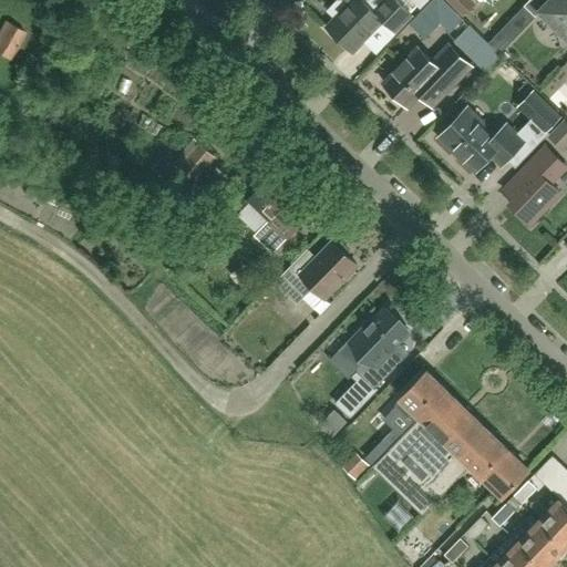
[(411,14),(395,0),(385,0),(378,9),(371,9),(361,0),(353,0),(350,4),(346,0),(341,0),(332,9),(332,13),(337,18),(327,28),(352,52),(378,27),(389,38),(411,14)]
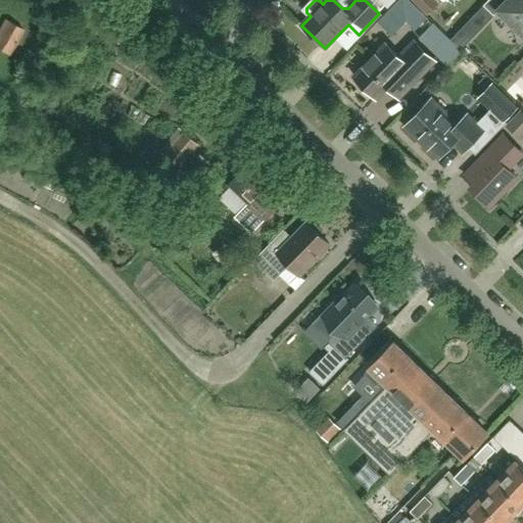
[(408,0),(399,0),(378,22),(392,36),(407,21),(416,30),(427,18),(408,0)]
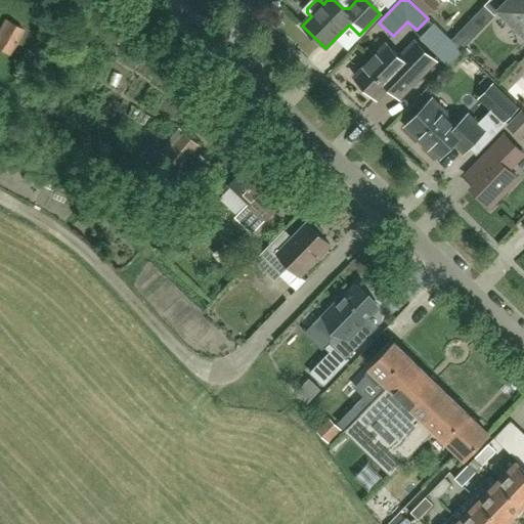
[(439,4),(435,0),(410,0),(428,15),(439,4)]
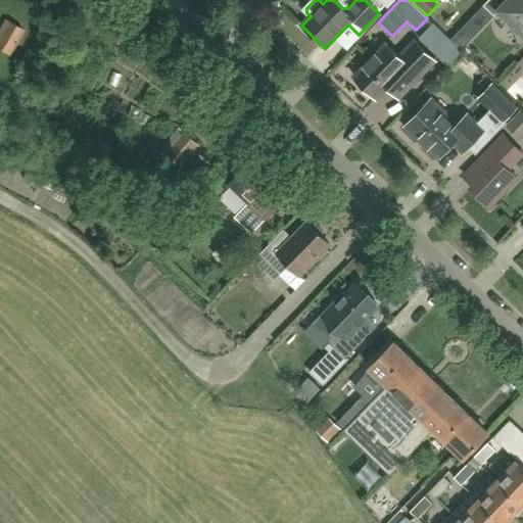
[(522,0),(488,0),(483,6),(493,16),(498,11),(522,35),(522,0)]
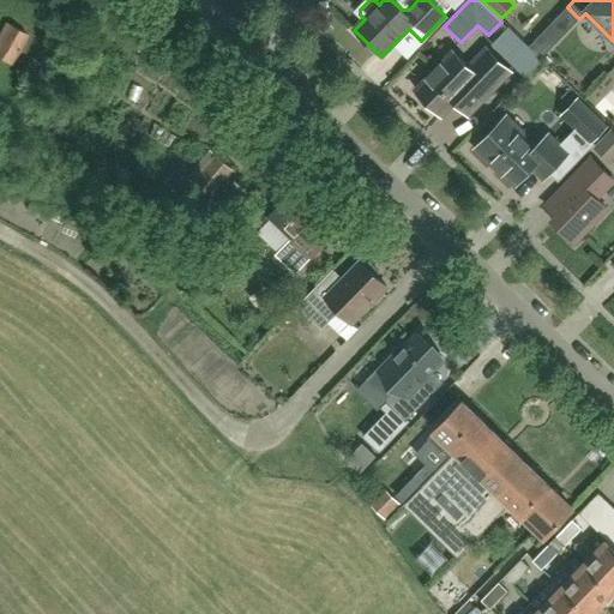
[(0,56),(10,64),(26,36),(5,23),(0,31),(0,56)]
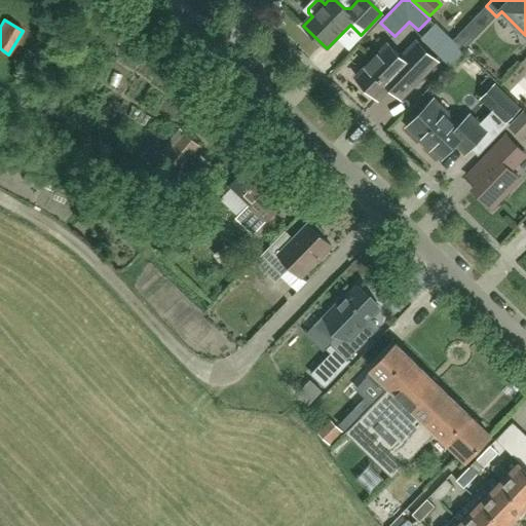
[(421,38),(434,50),(448,35),(436,23),(421,38)]
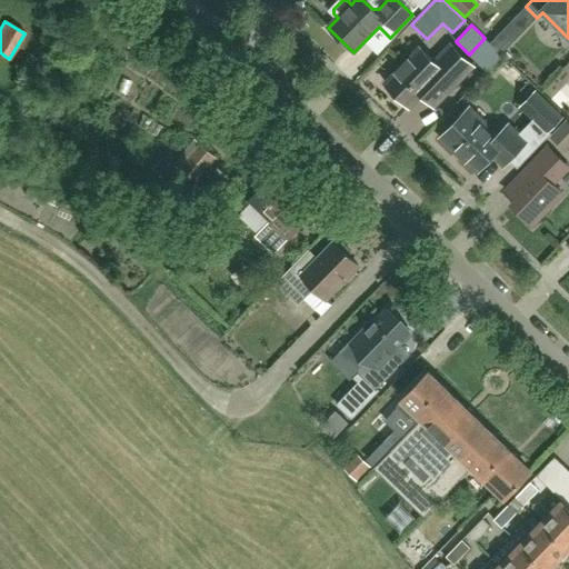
[(433,106),(472,67),(450,46),(435,62),(419,48),(386,83),(409,107),(421,93),(433,106)]
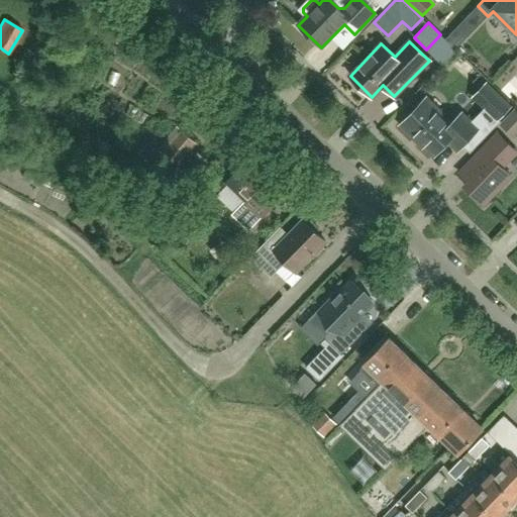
[(471,98),(497,123),(512,107),(487,82),(471,98)]
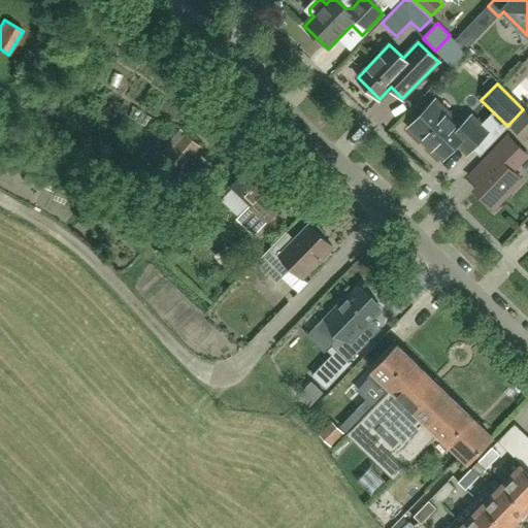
[(435,101),(409,128),(423,141),(425,139),(444,158),(458,143),(467,154),(488,132),(471,117),(460,129),(447,117),(449,114),(435,101)]
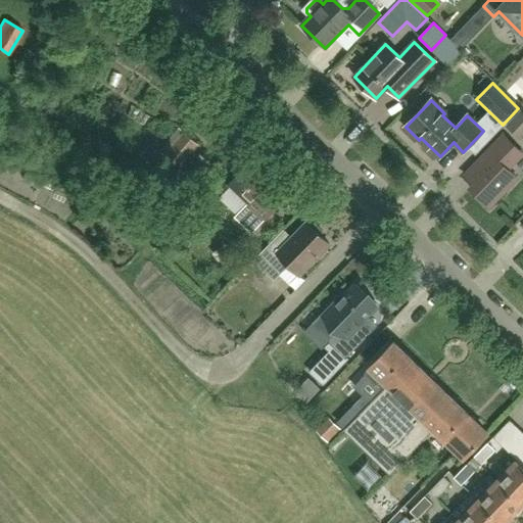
[(522,136),(522,111),(521,110),(506,126),(520,140),(522,136)]
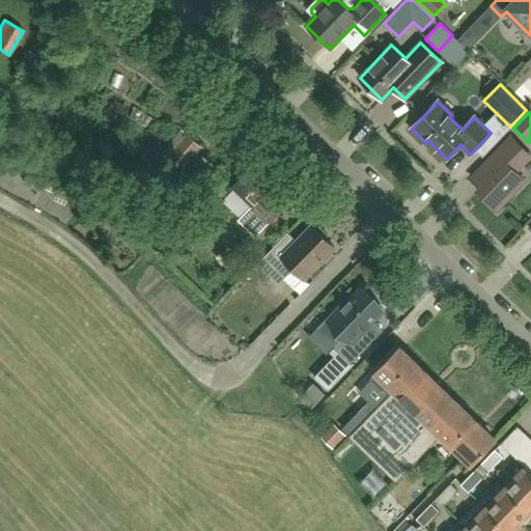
[(182,172),(202,147),(186,134),(165,158),(182,172)]
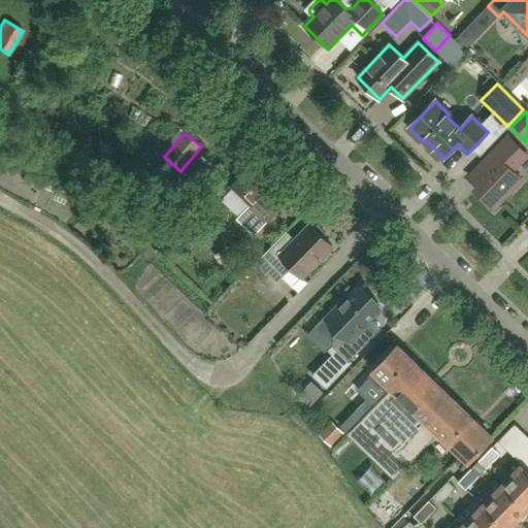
[(468,177),(477,187),(474,191),(494,209),(522,180),(513,171),(527,156),(507,136),(482,164),(468,177)]
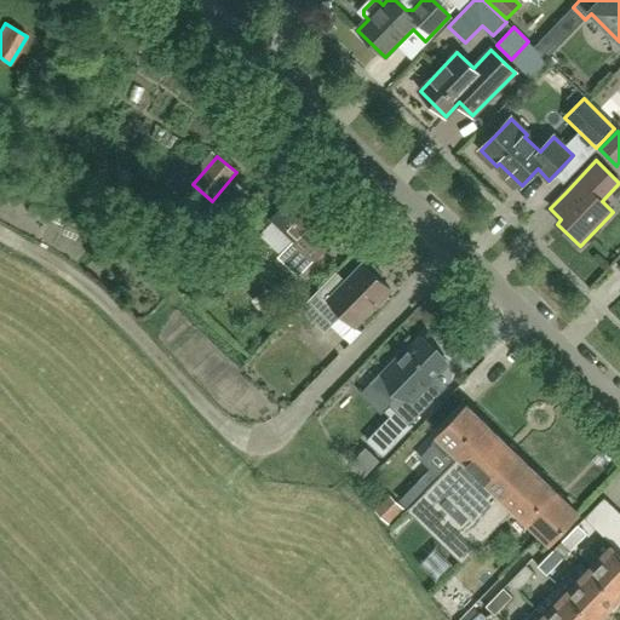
[(298,277),(317,257),(337,236),(327,228),(309,210),(313,206),(296,190),(270,217),(274,220),(294,240),(280,256),(277,258),(298,277)]
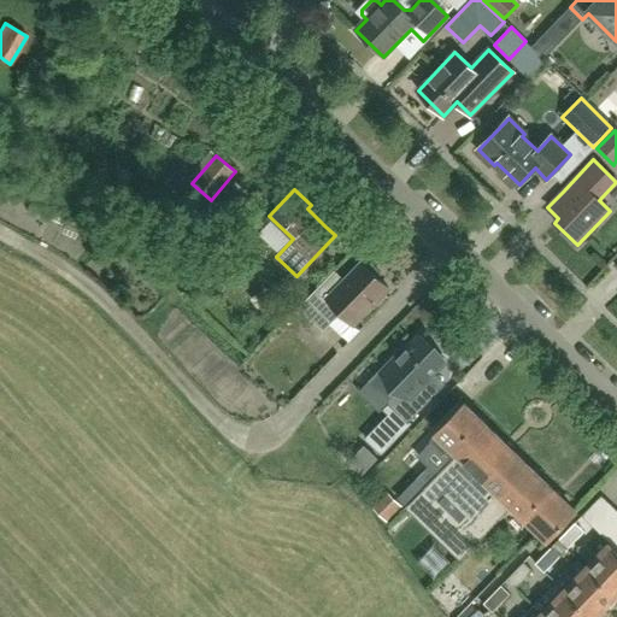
[(318,287),(299,307),(323,330),(329,324),(341,312),(353,324),(388,288),(378,278),(381,274),(370,264),(365,266),(363,263),(345,281),(329,298),(318,287)]
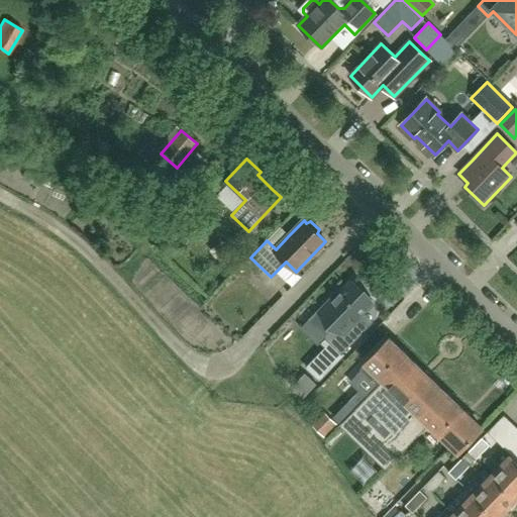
[(324,347),(305,368),(320,382),(345,354),(343,352),(359,335),(349,325),(363,312),(373,302),(352,282),(342,292),(332,303),(329,300),(319,310),(322,313),(321,315),(335,328),(327,336),(325,338),(320,343),(324,347)]
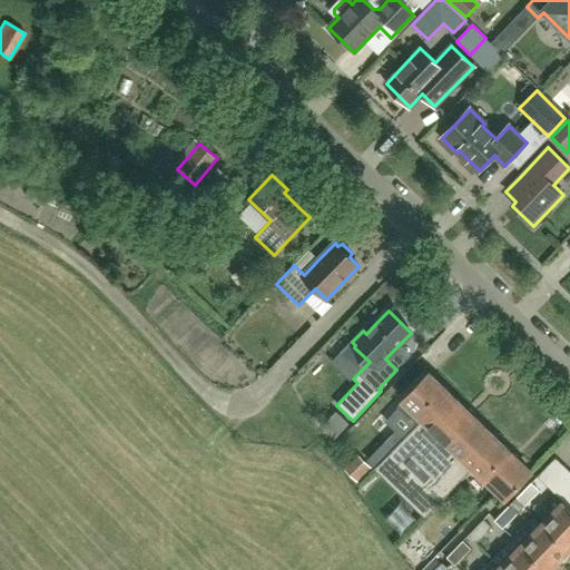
[(419,425),(415,428),(423,434),(431,426),(434,422),(444,412),(454,421),(465,409),(429,373),(402,401),(397,406),(419,425)]
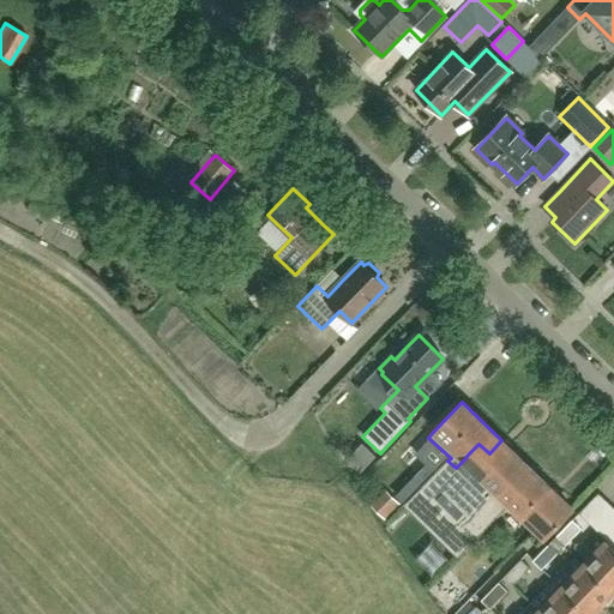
[(457,557),(482,530),(471,519),(525,463),(501,440),(489,453),(479,444),(468,455),(464,459),(456,468),(447,461),(437,473),(426,483),(413,498),(404,506),(457,557)]
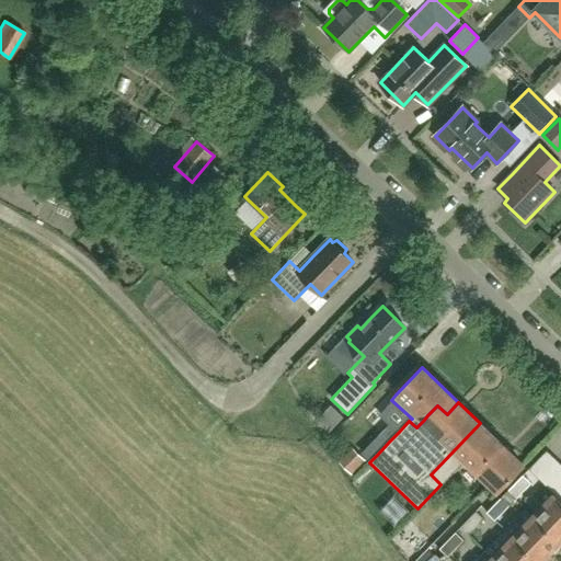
[(338,410),(322,426),(329,432),(344,416),(338,410)]
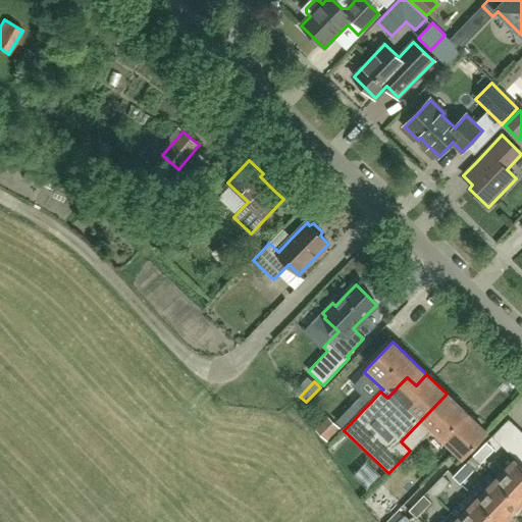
[(401,441),(410,451),(431,428),(462,458),(487,432),(447,394),(401,441)]
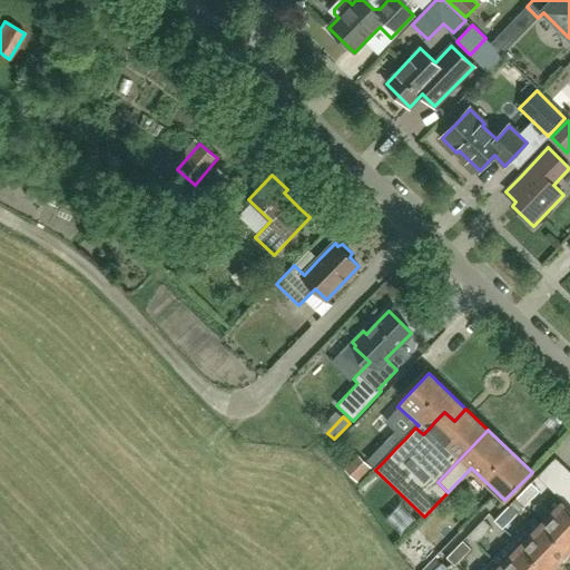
[(387,441),(374,454),(376,457),(383,462),(395,449),(387,441)]
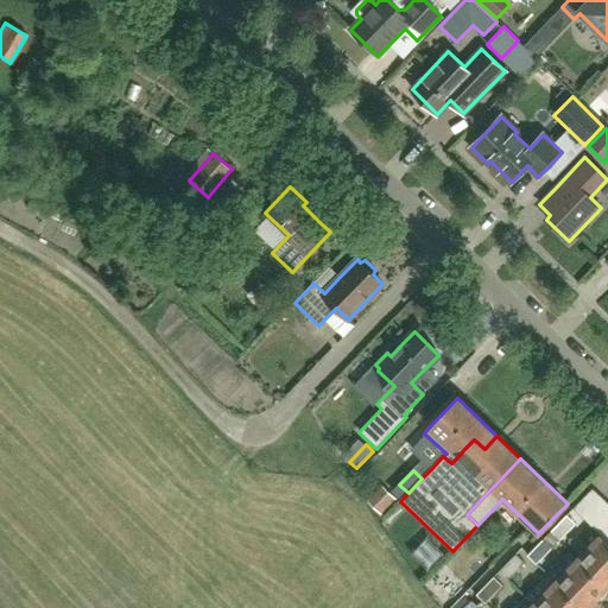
[(582,518),(602,498),(593,488),(572,508),(582,518)]
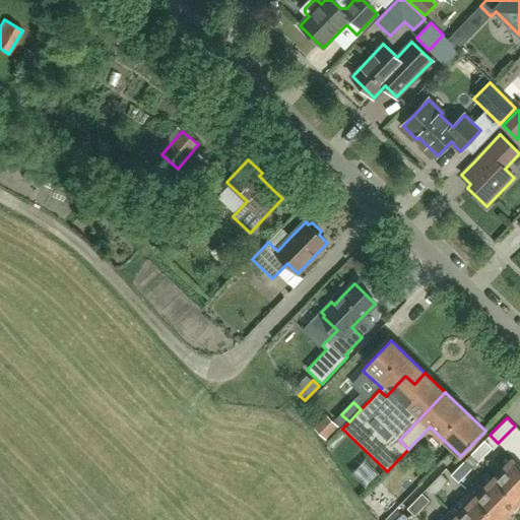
[(506,451),(519,436),(519,430),(515,426),(498,443),(506,451)]
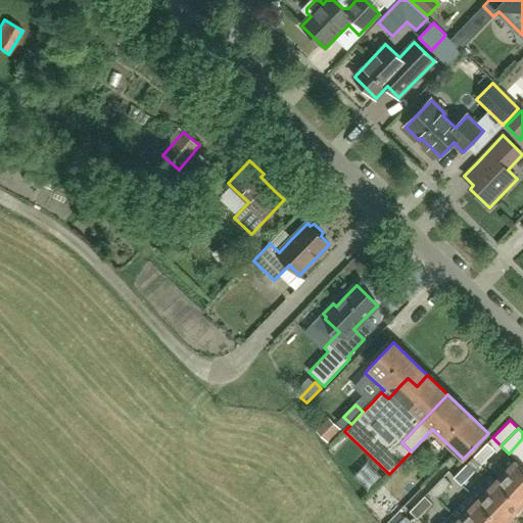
[(517,462),(522,455),(522,438),(509,454),(510,454),(517,462)]
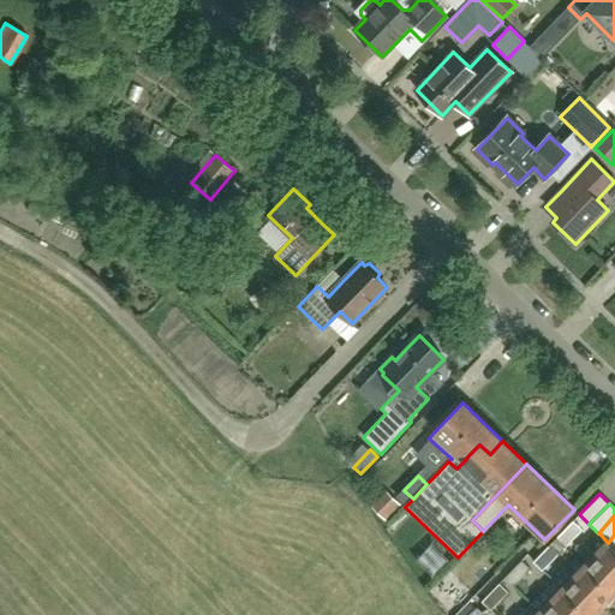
[(555,539),(565,548),(581,530),(573,521),(555,539)]
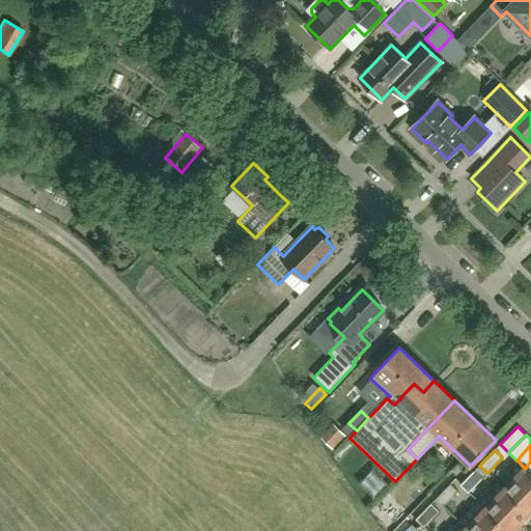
[(514,478),(505,488),(504,488),(530,513),(530,512),(530,474),(525,469),(518,460),(507,471),(514,478)]
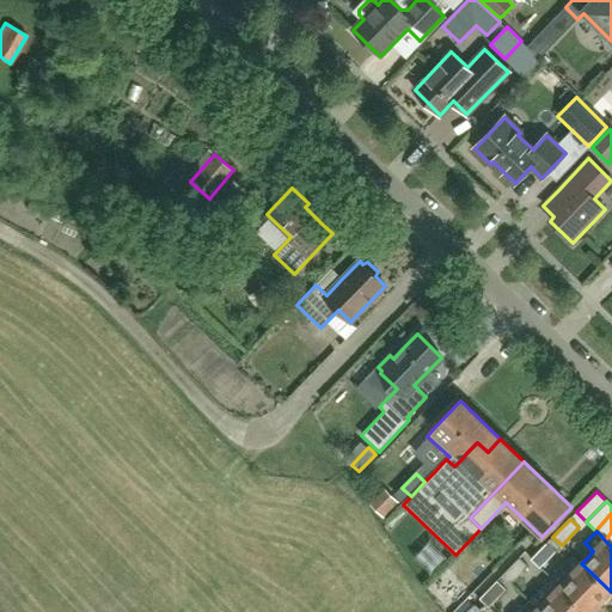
[(539,568),(562,545),(552,537),(531,560),(539,568)]
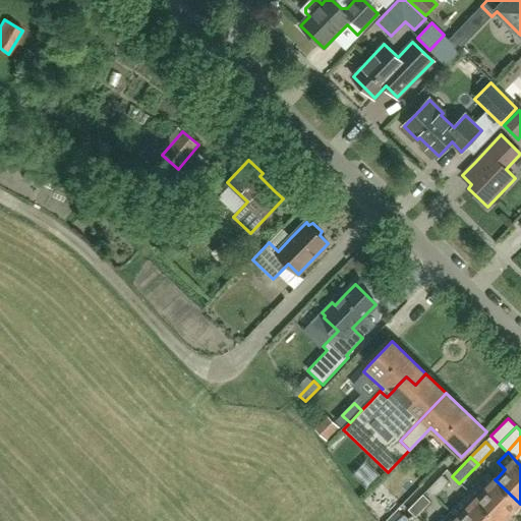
[(496,479),(488,472),(469,491),(476,499),(476,500),(498,520),(509,520),(517,513),(514,510),(520,504),(495,479),(496,479)]
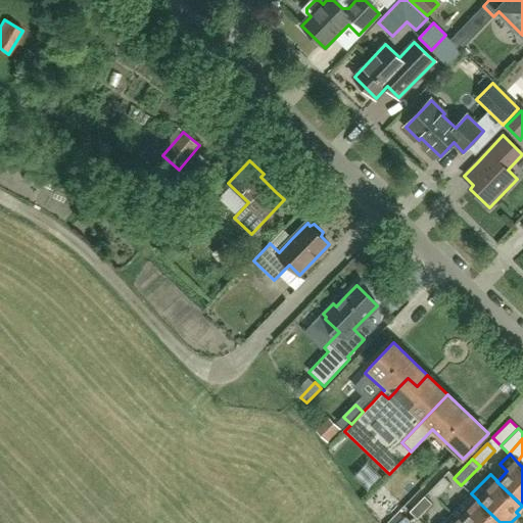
[(443,477),(429,492),(436,500),(450,484),(443,477)]
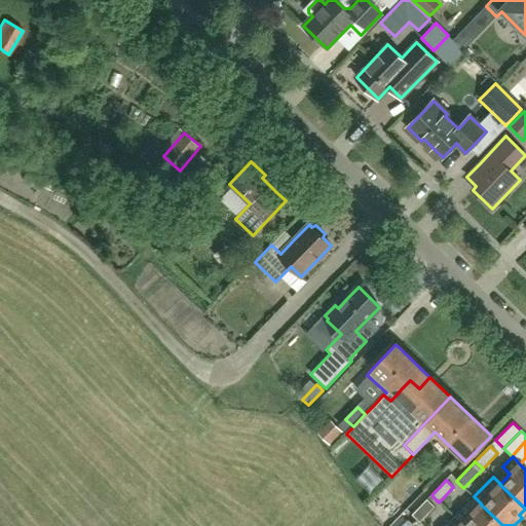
[(474,496),(454,517),(461,524),(462,525),(502,525),(481,504),(481,503),(474,496)]
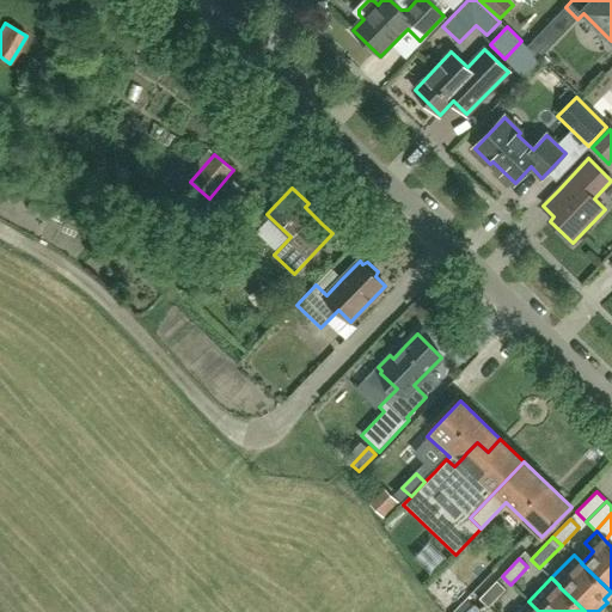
[(506,589),(497,581),(479,599),(489,607),(506,589)]
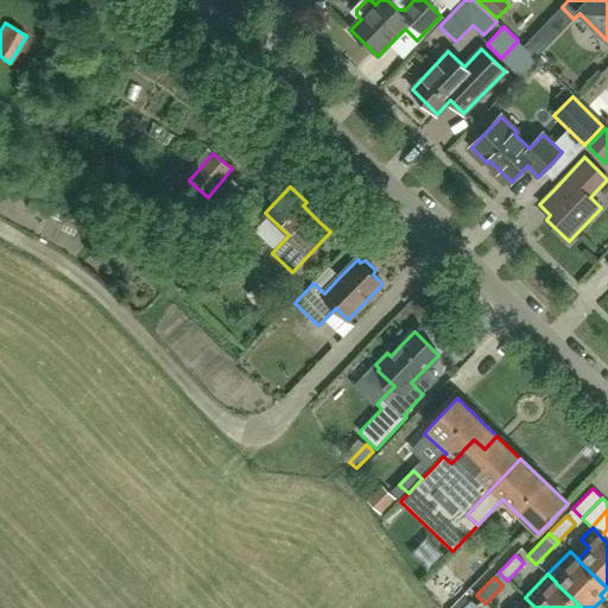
[(534,607),(533,606),(525,597),(515,607),(534,607)]
